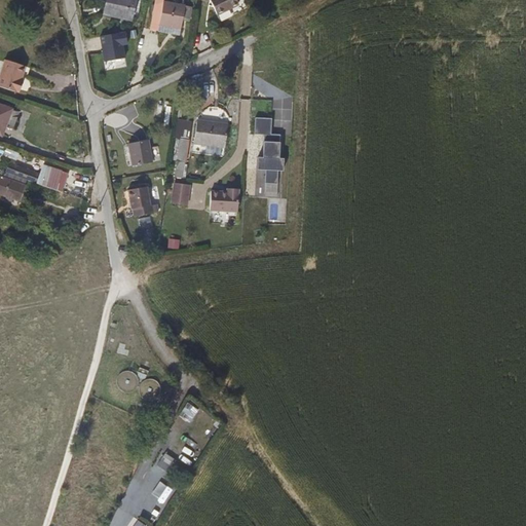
[(135,20),(137,0),(113,0),(110,16),(134,23),(135,20)]
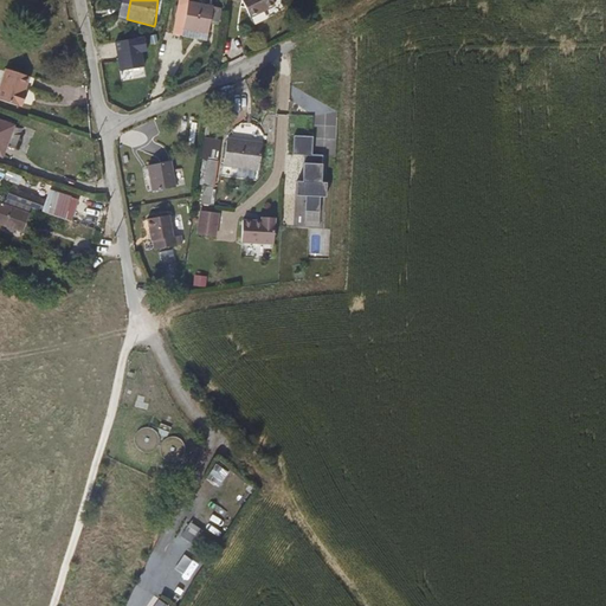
[(165,0),(158,0),(155,23),(161,24),(165,0)]
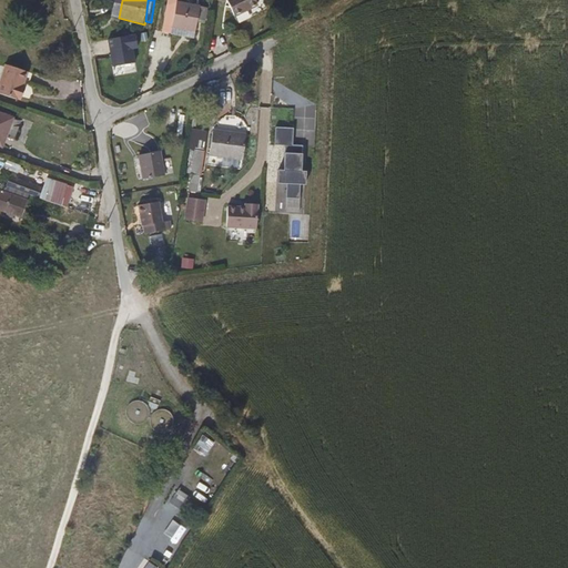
[(261,0),(231,0),(241,20),(265,8),(261,0)]
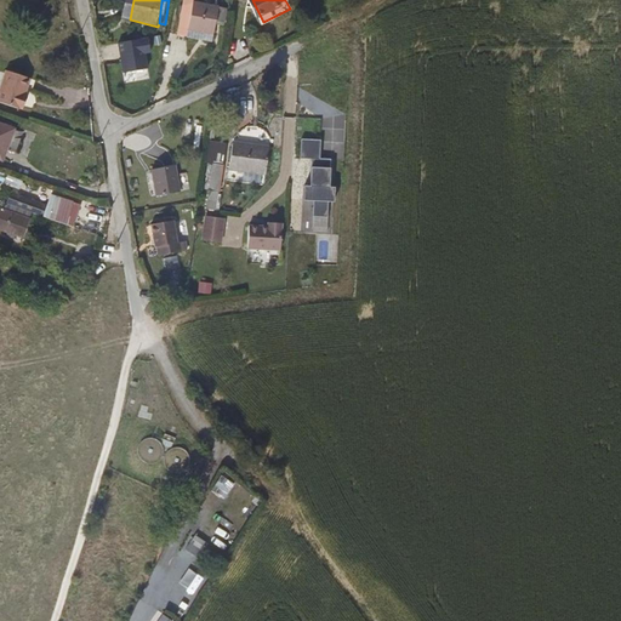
[(192,6),(188,23),(197,26),(195,34),(221,39),(226,12),(192,6)]
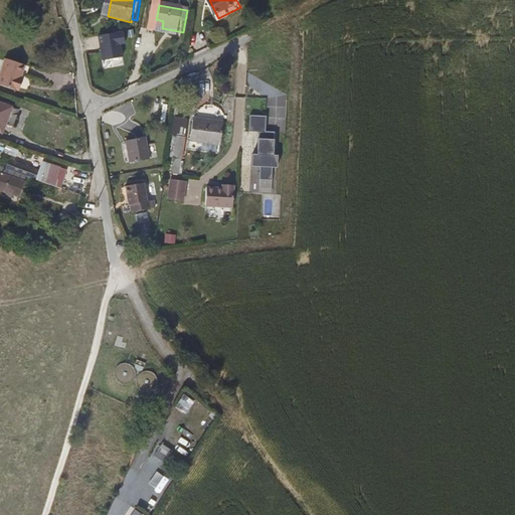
[(215,46),(225,37),(217,27),(207,36),(215,46)]
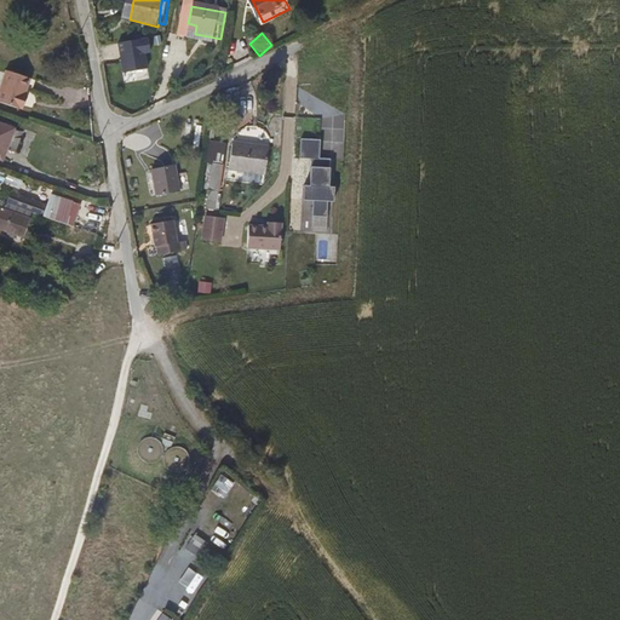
[(148,45),(119,50),(124,79),(145,75),(143,62),(150,61),(148,45)]
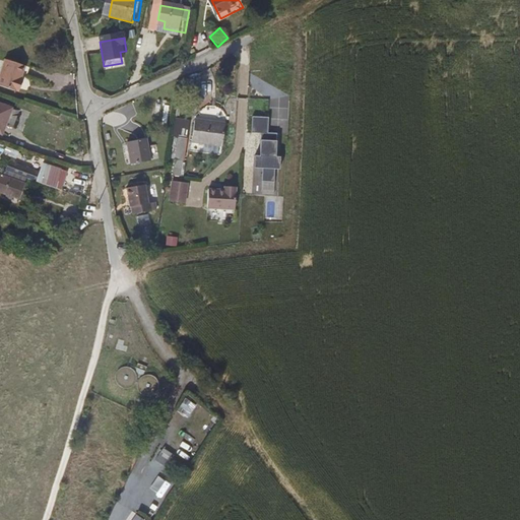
[(23,74),(5,68),(0,83),(0,99),(14,104),(15,101),(18,102),(22,91),(19,90),(23,74)]
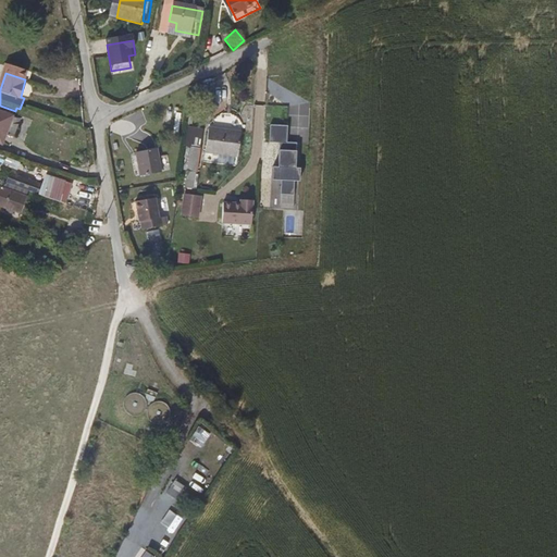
[(283,144),(281,168),(275,168),(274,181),(284,181),(283,195),(296,196),(297,183),(302,183),(304,170),(298,169),(300,144),(291,144),(293,126),(274,125),(273,143),(283,144)]
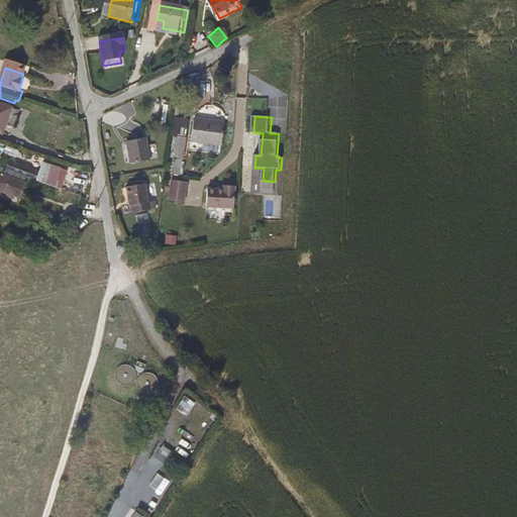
[(184,159),(186,119),(173,118),(170,158),(184,159)]
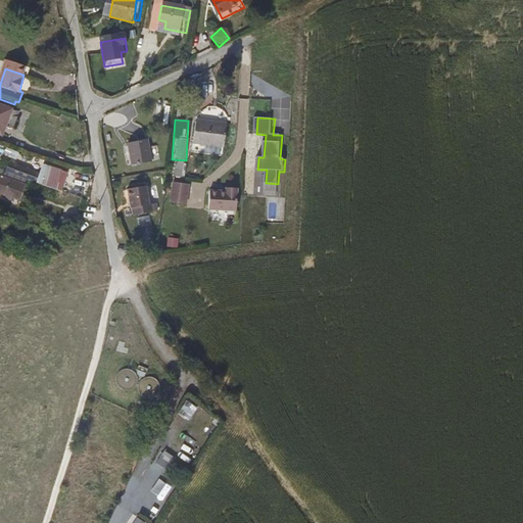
[(197,125),(194,147),(225,150),(227,129),(197,125)]
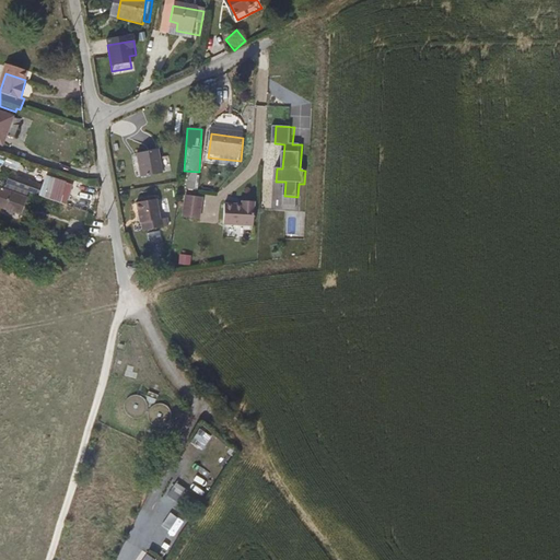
[(131,159),(136,183),(156,179),(150,154),(131,159)]
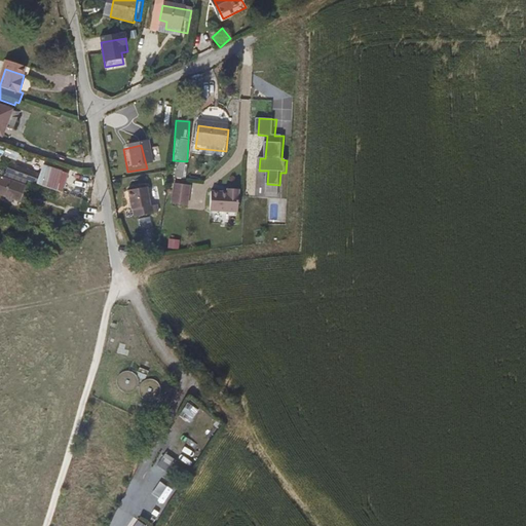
[(13,167),(15,159),(2,155),(0,162),(13,167)]
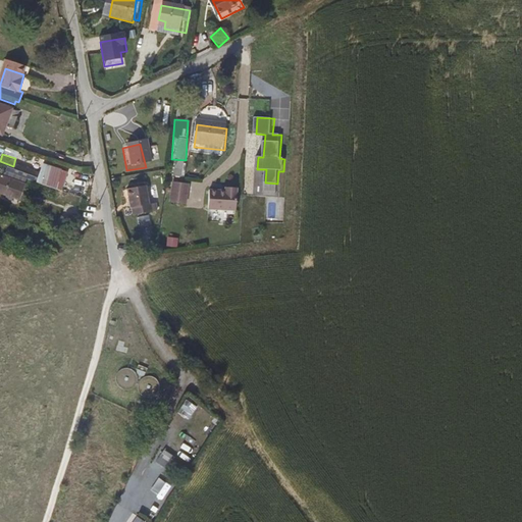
[(183,176),(183,161),(173,161),(172,176),(183,176)]
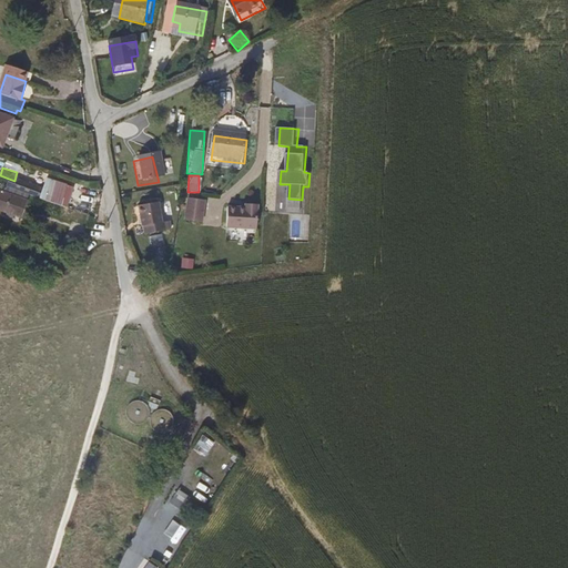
[(34,208),(58,215),(63,195),(48,190),(47,192),(39,190),(34,208)]
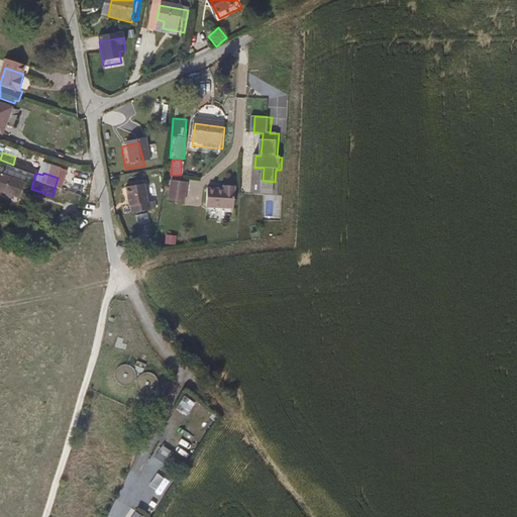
[(0,201),(17,207),(24,187),(0,178),(0,201)]
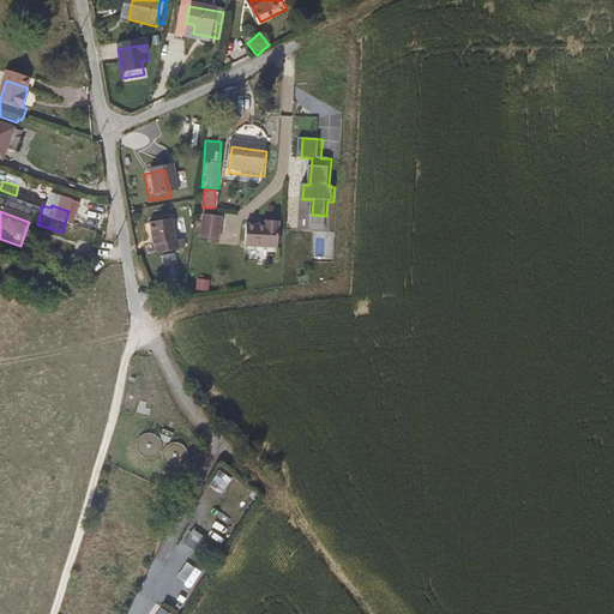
[(218,242),(222,218),(202,215),(198,239),(218,242)]
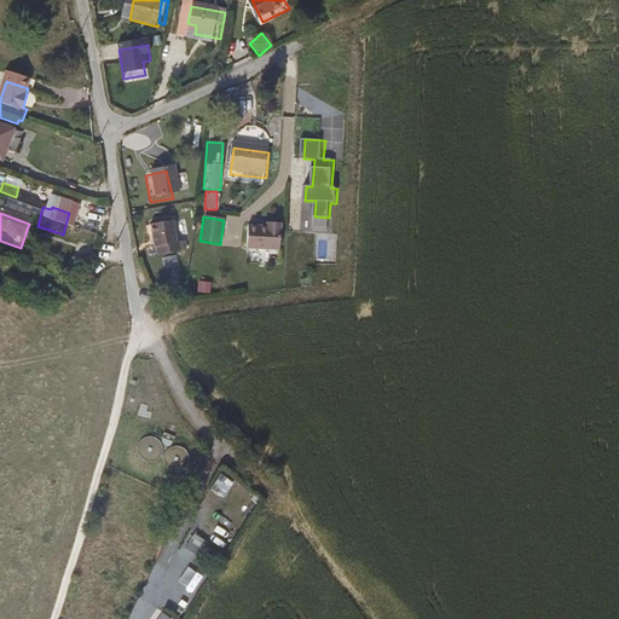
[(165,225),(144,230),(150,262),(173,259),(173,249),(169,249),(165,225)]
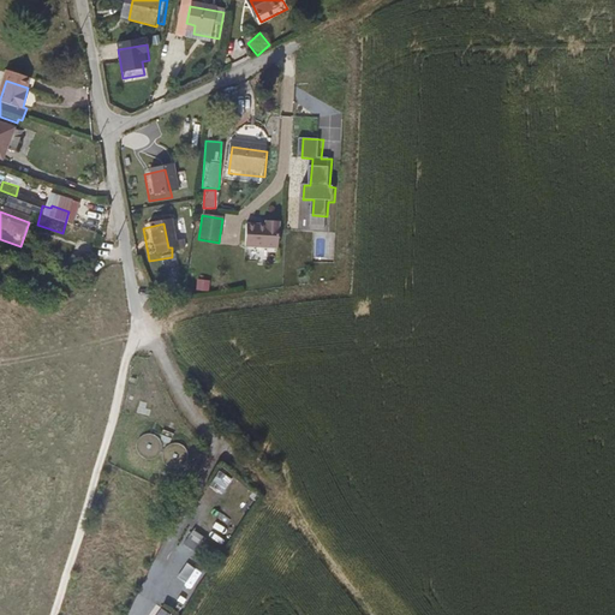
[(245,234),(244,257),(276,260),(279,233),(264,232),(264,236),(245,234)]
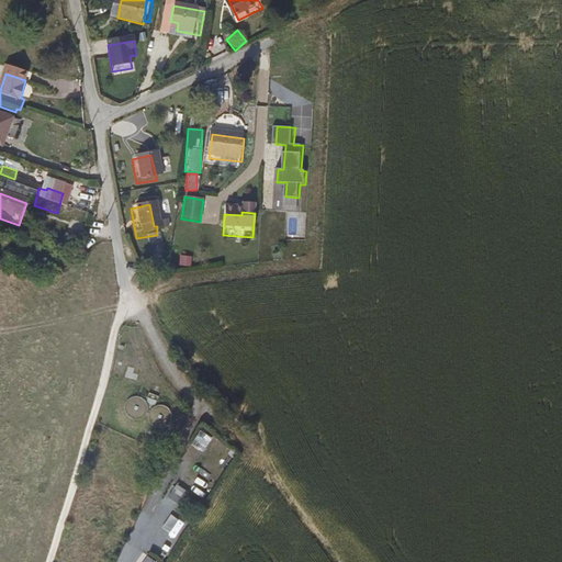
[(55,257),(66,260),(71,247),(60,243),(55,257)]
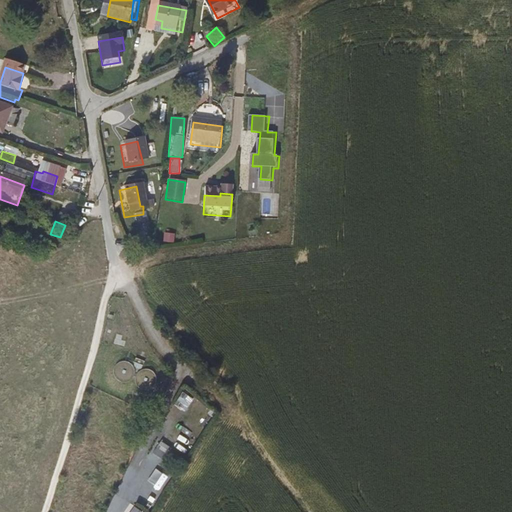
[(249,224),(252,235),(258,233),(255,223),(249,224)]
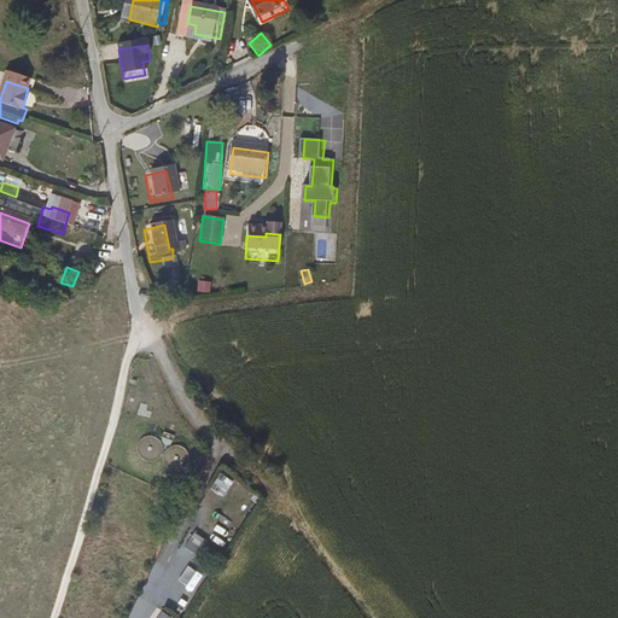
[(196,293),(209,293),(210,283),(197,281),(196,293)]
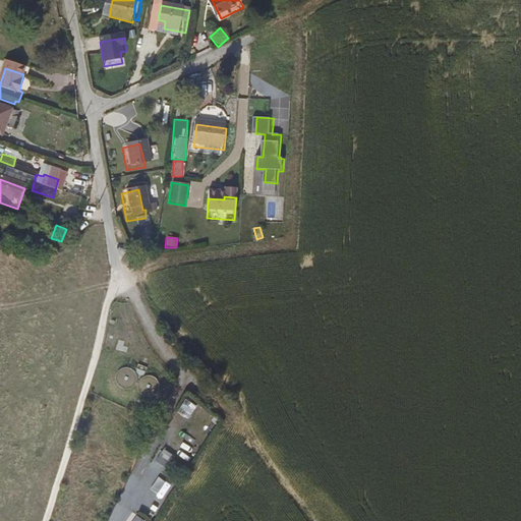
[(137,396),(138,394),(137,391),(137,389),(136,387),(135,385),(133,384),(131,383),(129,382),(127,381),(125,381),(122,381),(120,382),(118,383),(117,384),(115,386),(114,388),(113,390),(113,392),(113,395),(113,397),(114,399),(115,401),(117,402),(118,404),(120,405),(122,406),(125,406),(127,406),(129,405),(131,404),(133,403),(135,402),(136,400),(137,398),(137,396)]
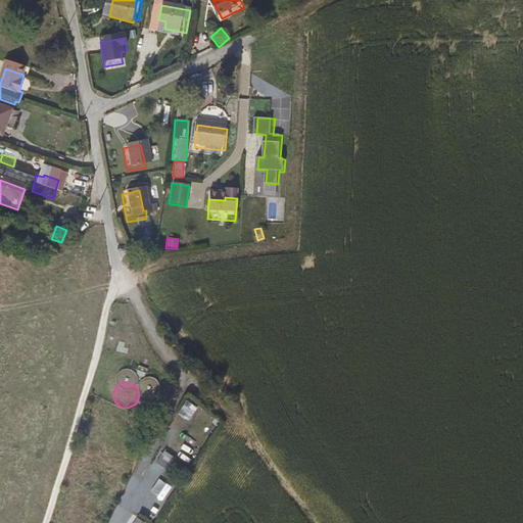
[(163,408),(163,406),(163,403),(163,401),(162,399),(161,397),(159,396),(158,395),(156,394),(154,393),(152,392),(150,392),(148,393),(146,393),(144,394),(142,396),(141,397),(140,399),(139,401),(138,403),(138,406),(138,408),(139,410),(140,412),(141,414),(142,415),(144,416),(146,417),(148,418),(150,418),(152,418),(154,418),(156,418),(157,417),(159,415),(161,414),(162,412),(163,410),(163,408)]
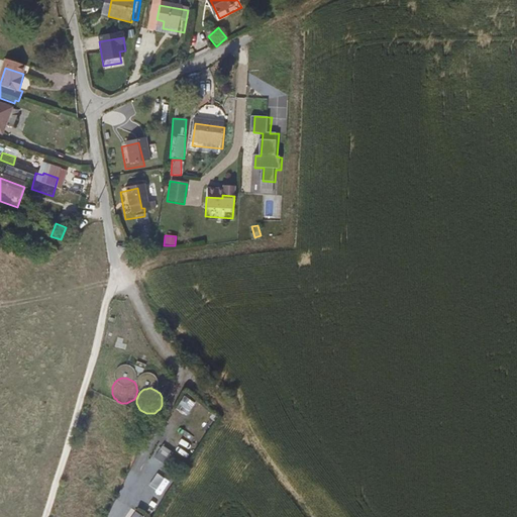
[(181,398),(176,412),(188,416),(193,402),(181,398)]
